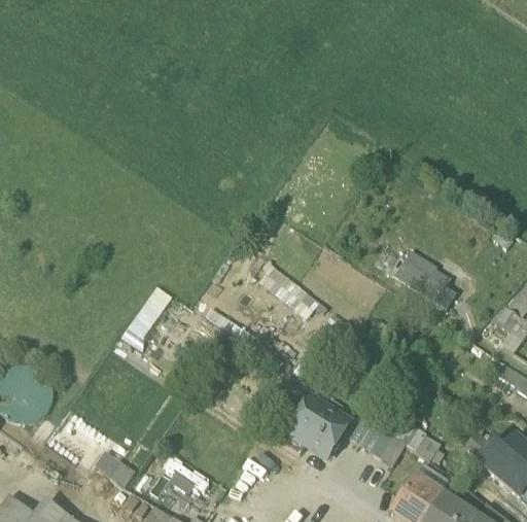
[(393,276),(445,310),(455,294),(430,278),(436,269),(412,251),(393,276)]
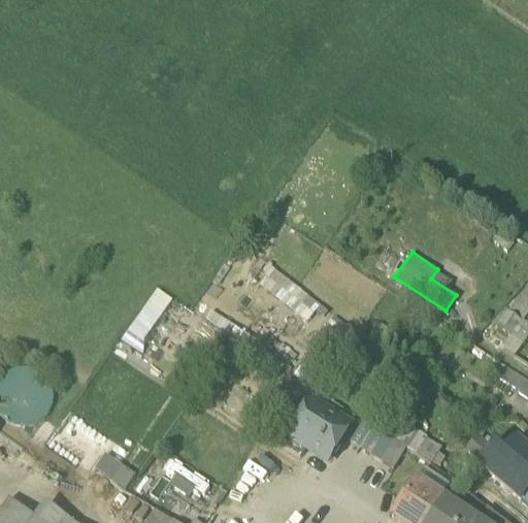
[(264,258),(251,275),(306,319),(321,301),(264,258)]
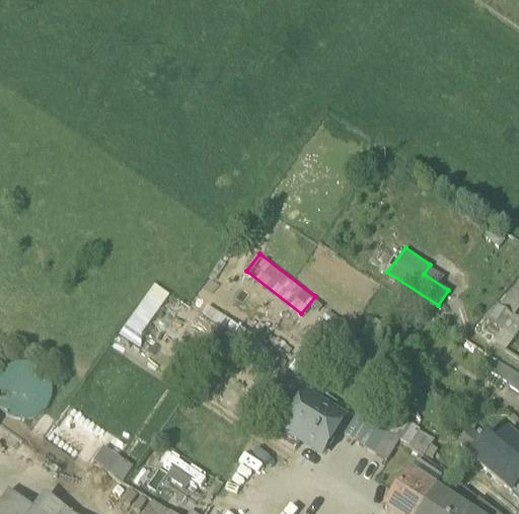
[(518,305),(518,294),(512,288),(499,304),(513,314),(518,305)]
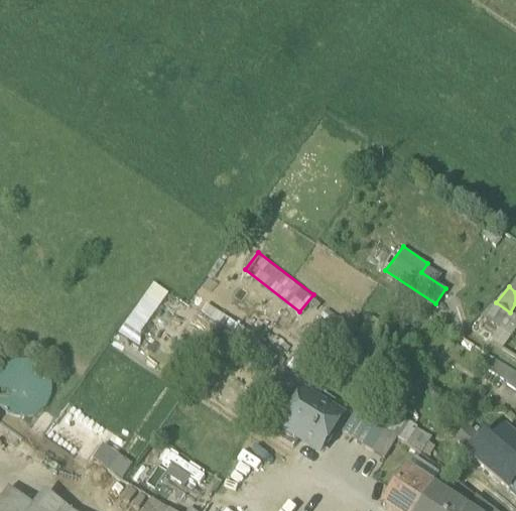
[(510,312),(496,302),(494,300),(483,315),(499,327),(510,312)]
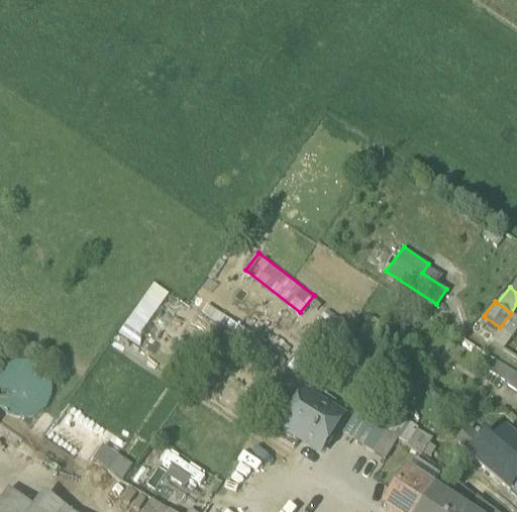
[(516,317),(511,313),(500,327),(493,336),(505,344),(516,327),(516,317)]
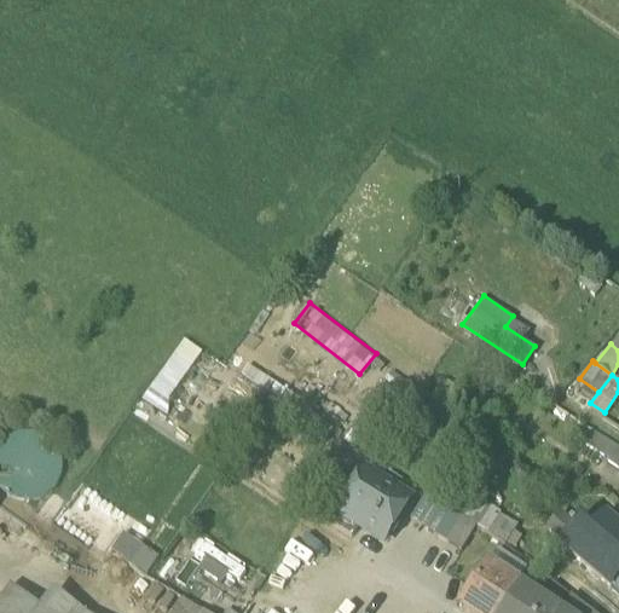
[(606,457),(618,466),(618,443),(594,427),(584,440),(608,456),(606,457)]
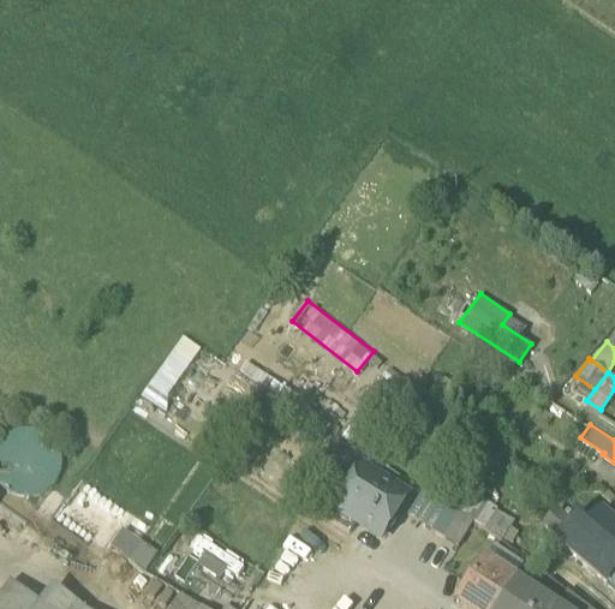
[(0,481),(0,482),(11,490),(23,494),(36,493),(48,487),(57,476),(60,464),(59,451),(53,439),(42,430),(30,427),(17,428),(5,434),(0,440),(0,481)]
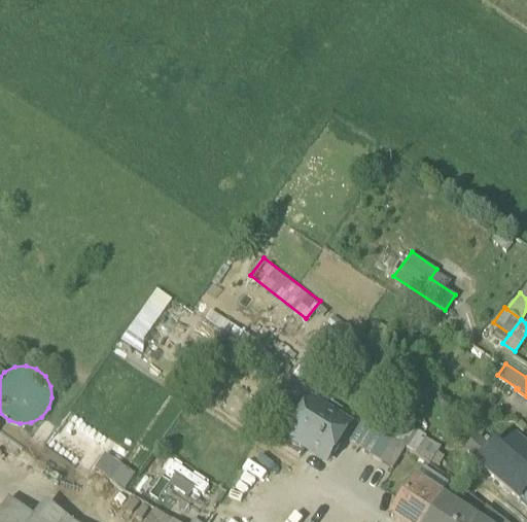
[(306,444),(326,457),(348,423),(310,398),(292,427),(289,431),(288,433),(306,444)]
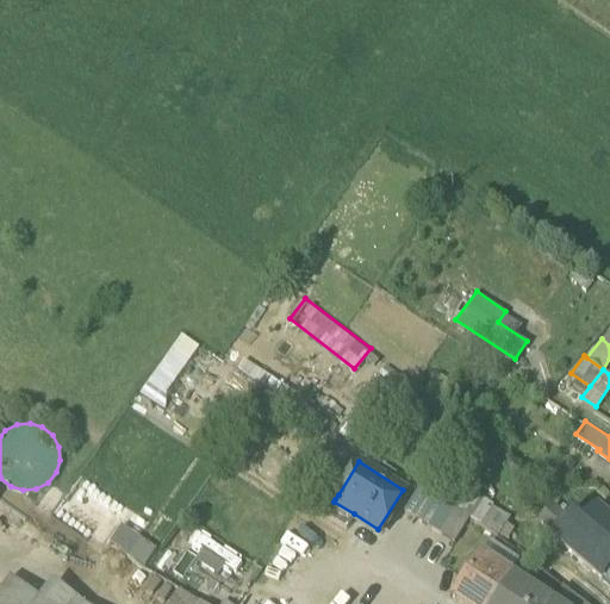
[(403,508),(428,523),(443,498),(418,483),(403,508)]
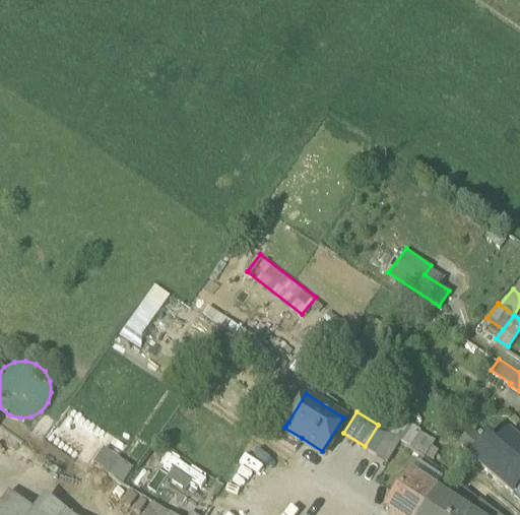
[(285,426),(288,422),(275,412),(272,417),(285,426)]
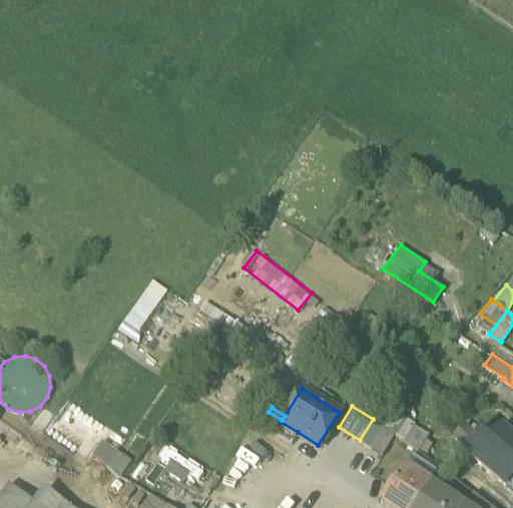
[(261,423),(291,442),(298,432),(281,422),(282,420),(269,412),(261,423)]
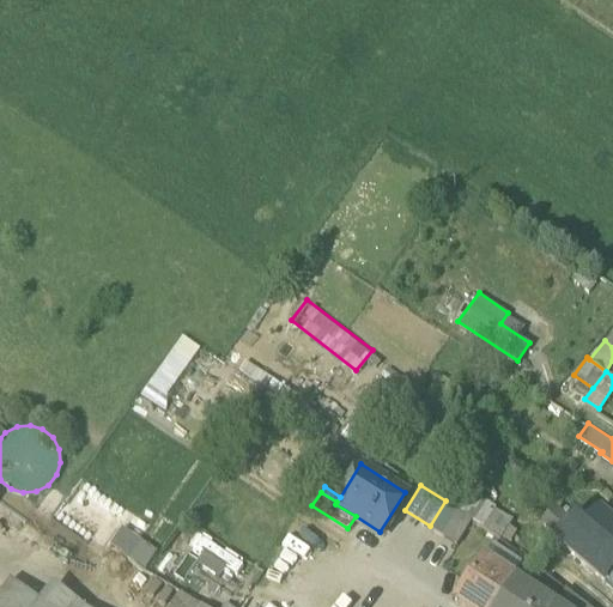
[(457,508),(445,501),(430,526),(442,533),(457,508)]
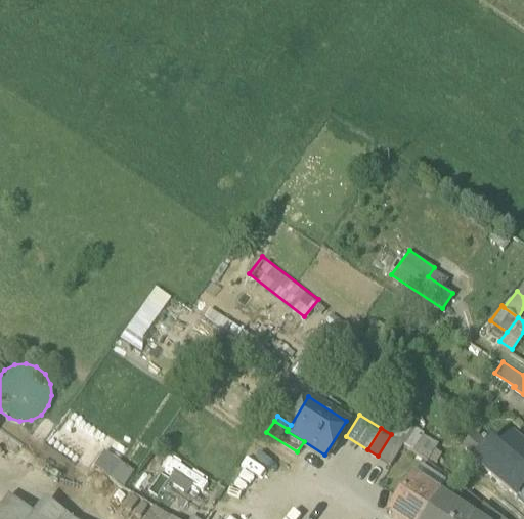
[(412,448),(428,457),(437,440),(422,431),(412,448)]
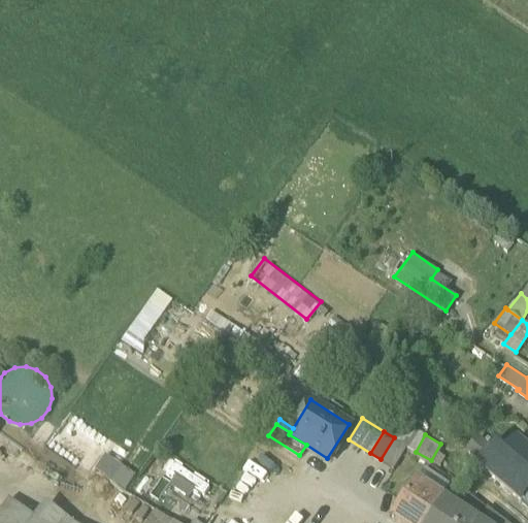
[(468,448),(481,459),(495,443),(487,435),(482,440),(477,436),(468,448)]
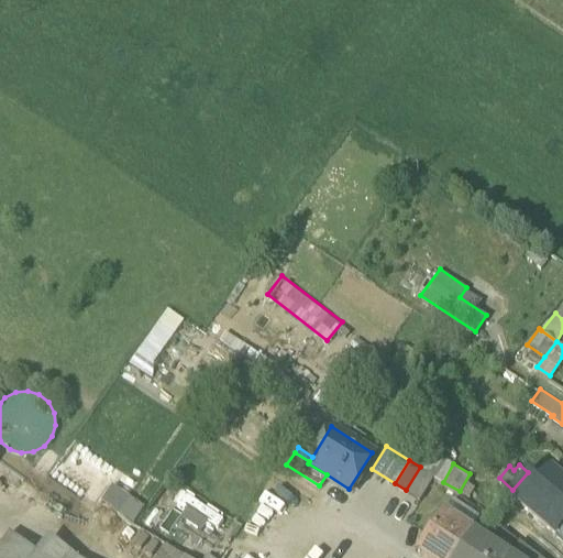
[(433,474),(420,467),(406,490),(419,498),(433,474)]
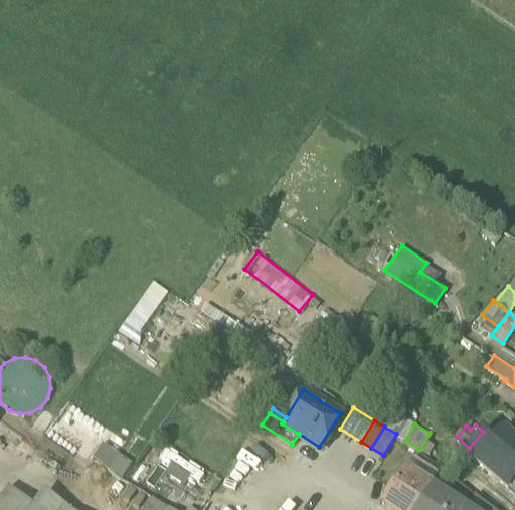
[(492,440),(483,432),(469,448),(467,450),(495,474),(514,451),(514,439),(504,427),(492,440)]
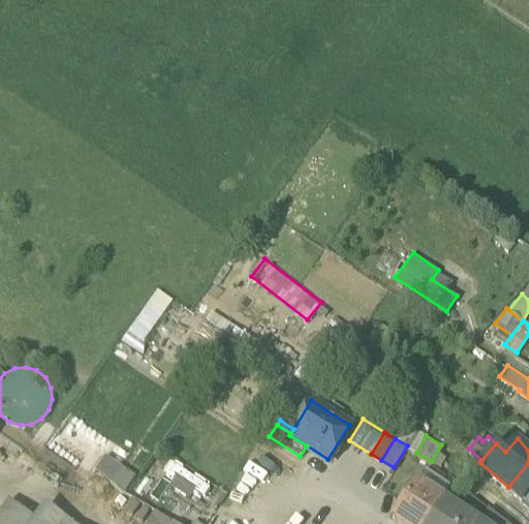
[(95,468),(125,490),(136,474),(105,453),(95,468)]
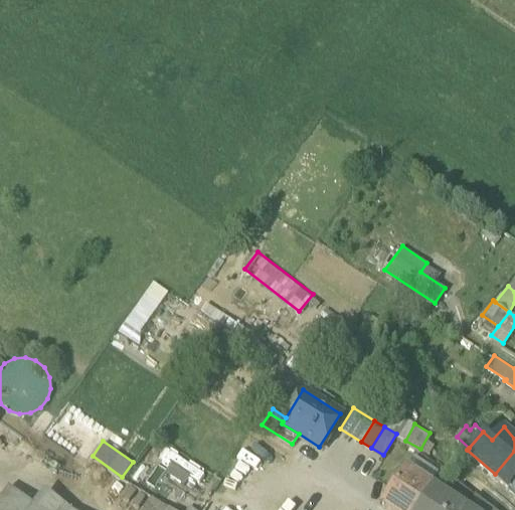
[(207,471),(169,444),(159,459),(169,466),(187,479),(197,486),(207,471)]
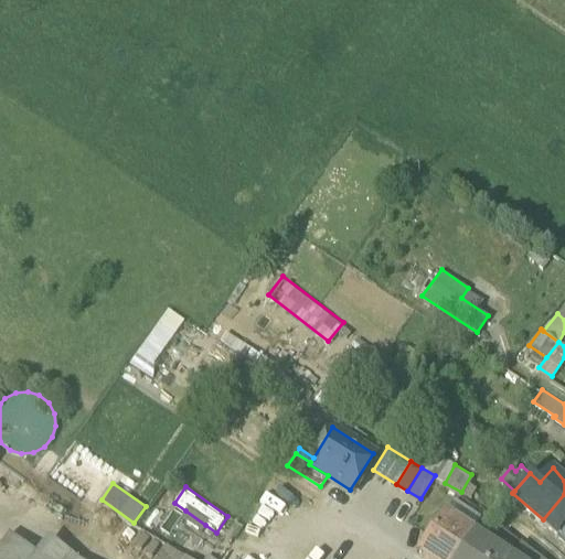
[(564,494),(543,519),(564,538),(564,494)]
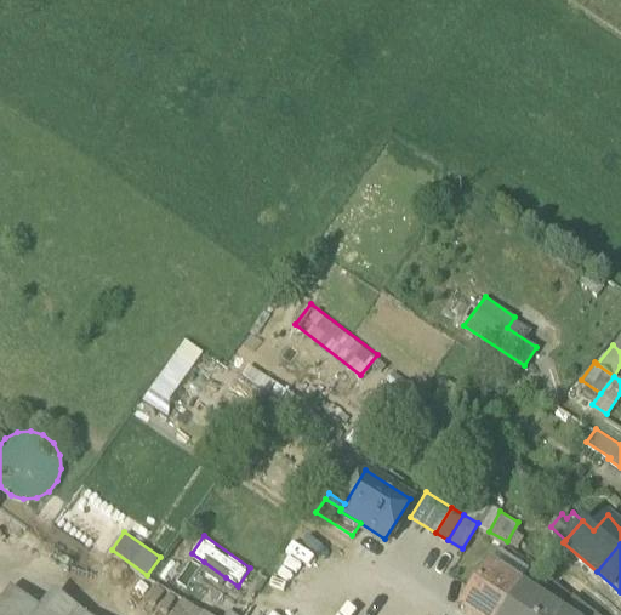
[(500,545),(489,561),(520,581),(531,565),(500,545)]
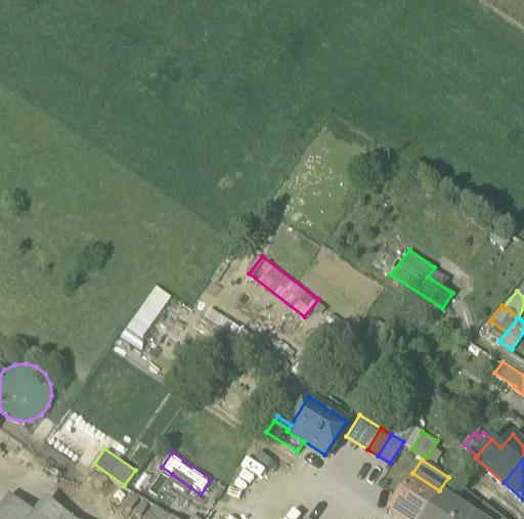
[(421,518),(441,491),(440,491),(440,490),(439,490),(412,473),(388,511),(400,518),(421,518)]
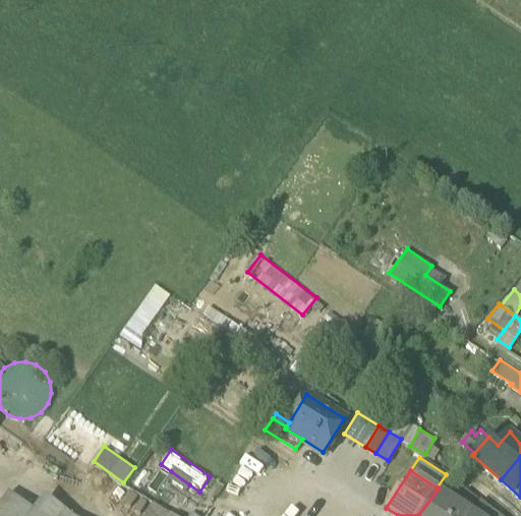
[(189,484),(171,471),(165,479),(183,493),(189,484)]
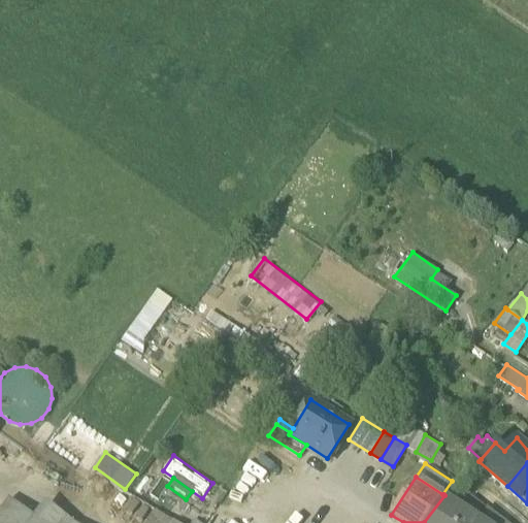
[(486,522),(476,517),(444,495),(424,522),(486,522)]
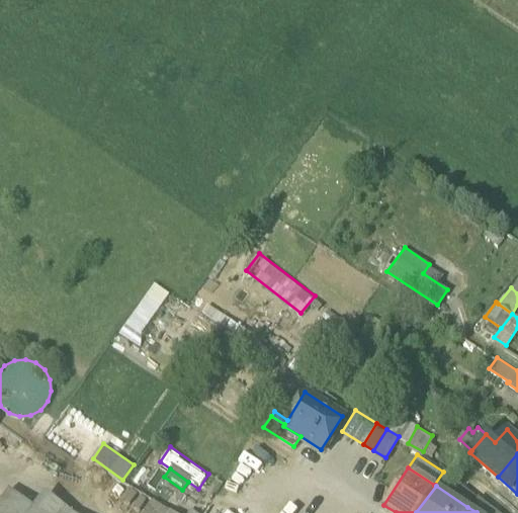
[(0,497),(0,512),(40,512),(8,488),(0,497)]
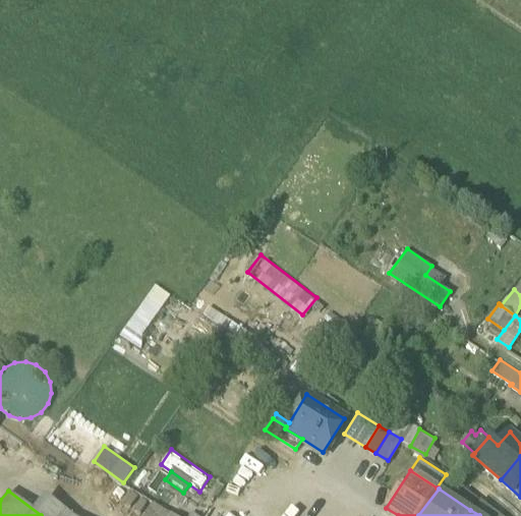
[(505,515),(480,497),(470,510),(479,515),(505,515)]
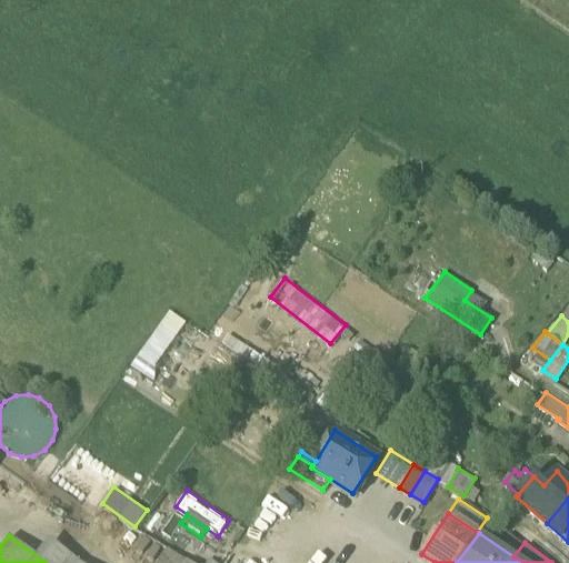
[(45,562),(77,562),(79,561),(58,545),(45,562)]
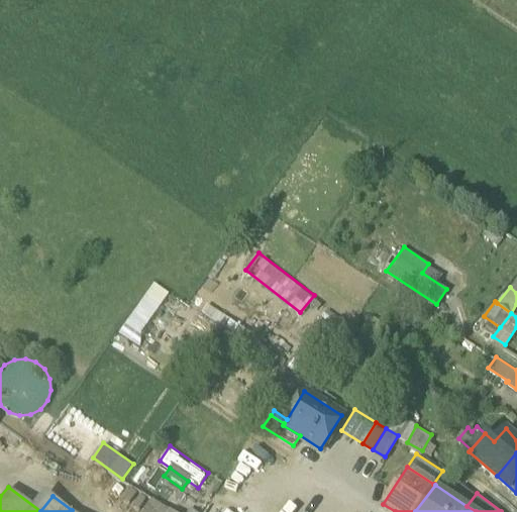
[(143,511),(167,511),(170,509),(153,498),(143,511)]
